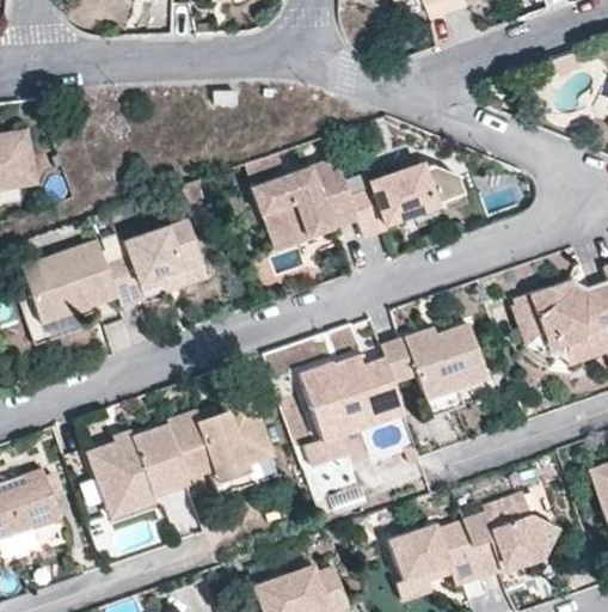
[(430,0),(436,12),(455,5),(453,0),(430,0)]
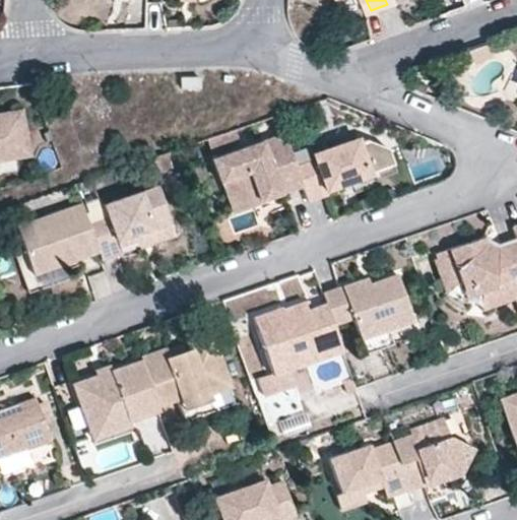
[(202,77),(184,77),(185,87),(202,87),(202,77)]
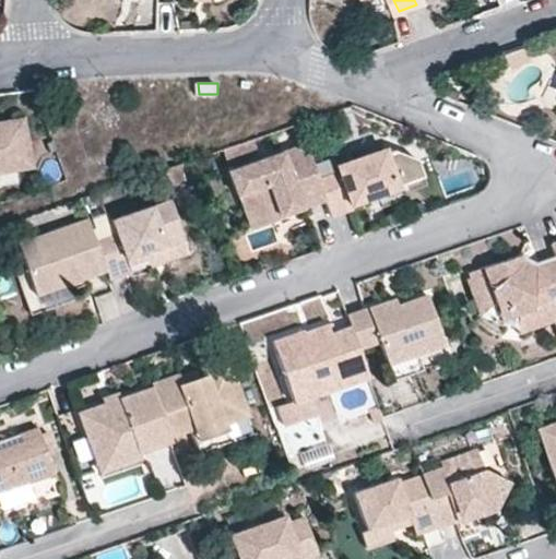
[(0,168),(7,168),(32,164),(23,119),(8,121),(0,122),(0,168)]
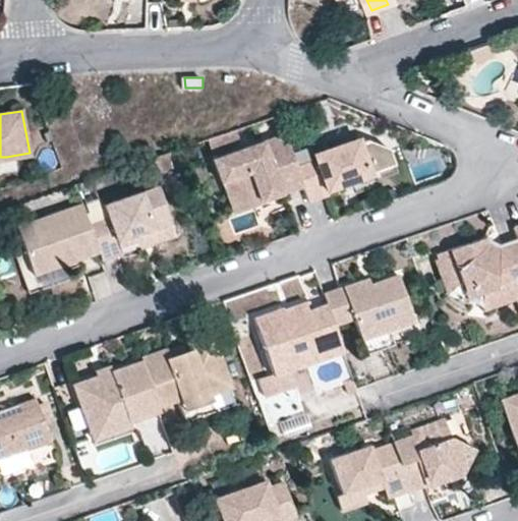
[(221,181),(250,171),(260,199),(302,184),(297,168),(286,134),(214,159),(221,181)]
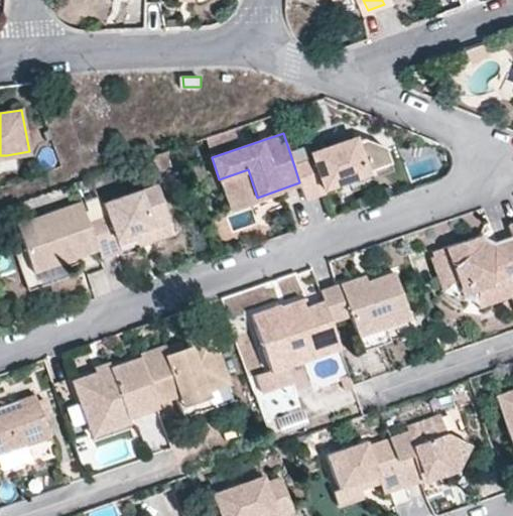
[(395,171),(387,148),(366,139),(358,141),(357,138),(311,152),(314,160),(294,166),(299,182),(306,201),(327,192),(325,187),(369,173),(371,179),(395,171)]
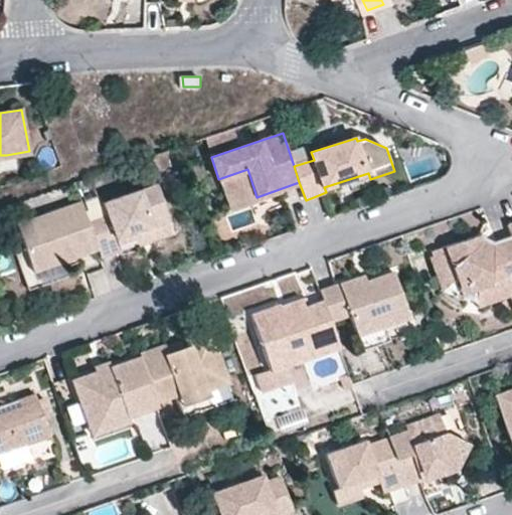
[(257,197),(247,169),(218,179),(228,206),(257,197)]
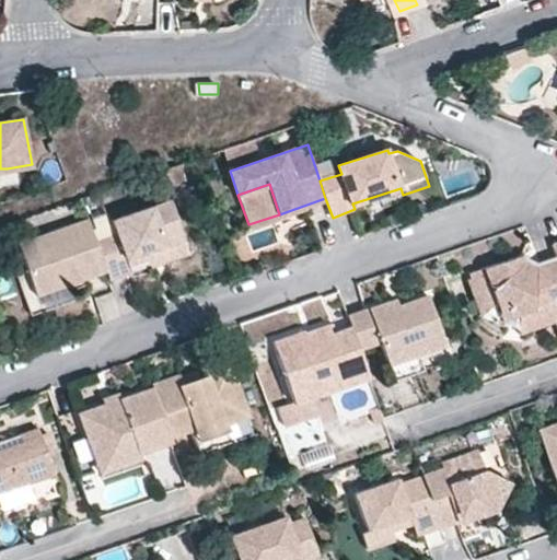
[(172,199),(115,219),(118,233),(97,241),(106,269),(109,278),(113,289),(136,281),(132,271),(130,266),(128,258),(185,238),(172,199)]
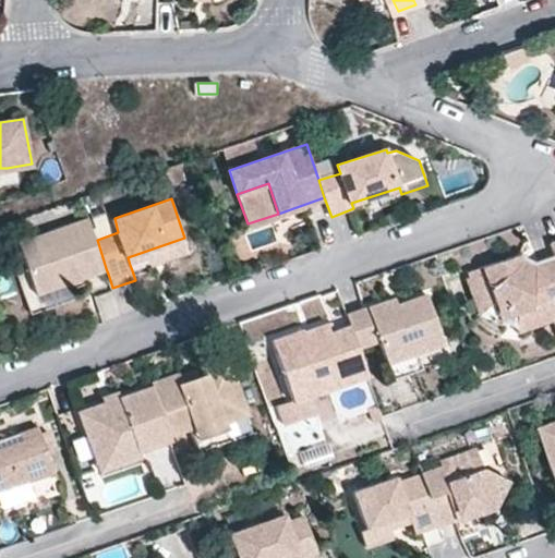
[(29,270),(37,291),(70,280),(89,274),(106,268),(97,240),(88,217),(67,223),(20,240),(29,270)]
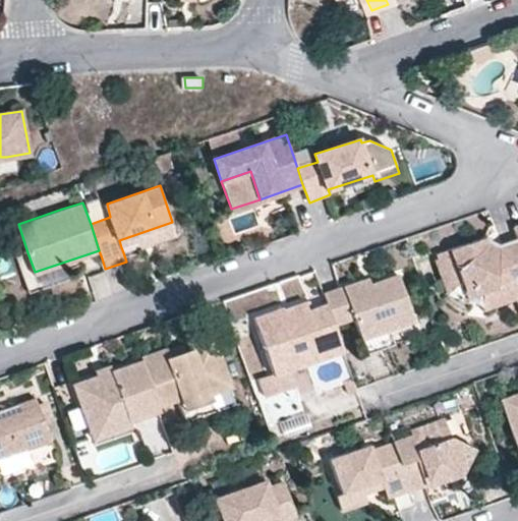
[(175,229),(172,222),(119,240),(121,247),(175,229)]
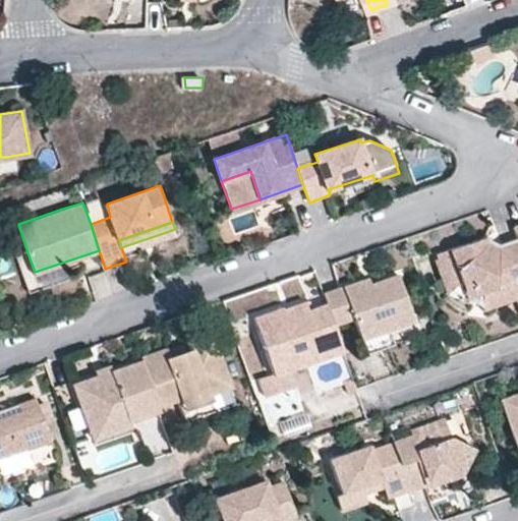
[(445,290),(450,278),(485,294),(480,306),(479,310),(513,299),(514,295),(517,294),(517,243),(498,250),(484,246),(482,239),(434,255),(435,261),(430,262),(443,294),(445,290)]
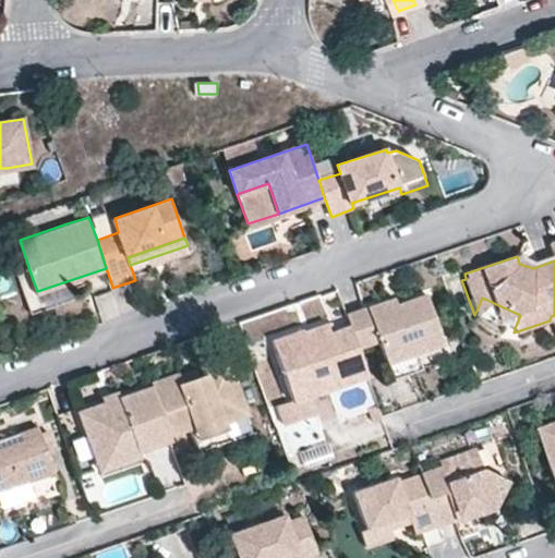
[(70,280),(37,291),(29,270),(19,274),(32,312),(76,296),(73,287),(70,280)]
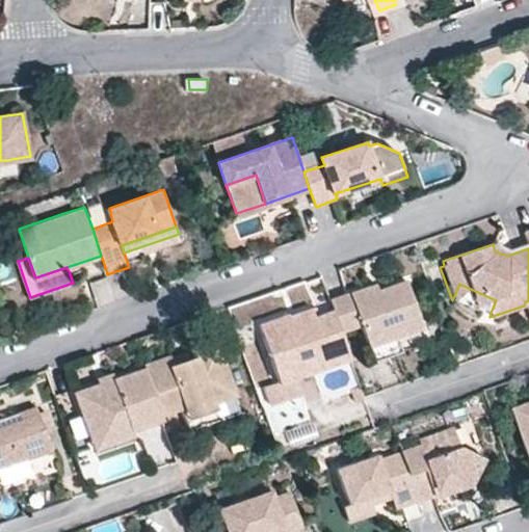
[(405,282),(377,291),(368,294),(366,287),(331,298),(334,309),(341,328),(361,322),(370,346),(399,337),(422,329),(405,282)]
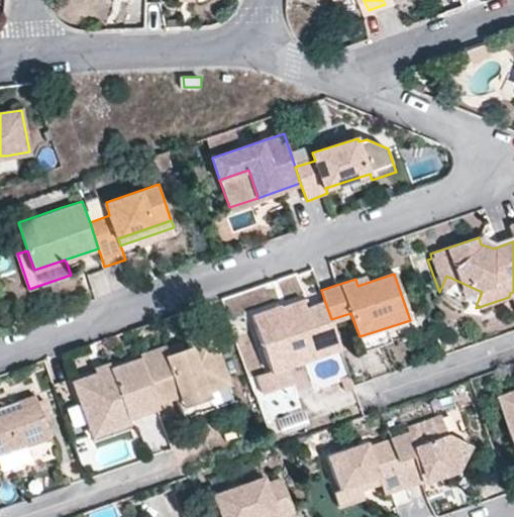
[(367,283),(365,276),(355,279),(357,286),(367,283)]
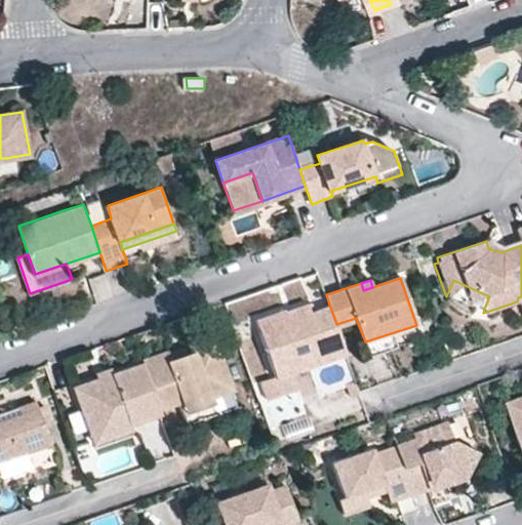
[(453,280),(448,292),(484,309),(489,296),(453,280)]
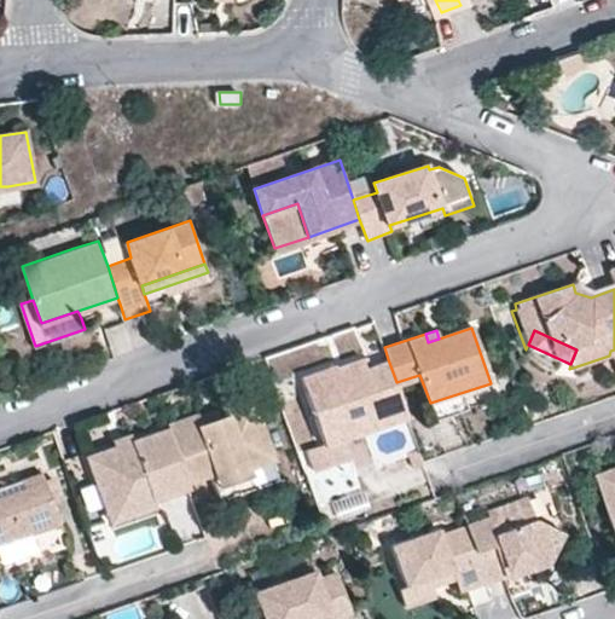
[(364,360),(343,368),(344,374),(338,376),(336,370),(335,366),(303,376),(323,433),(378,414),(383,427),(408,418),(396,382),(388,359),(366,366),(364,360)]
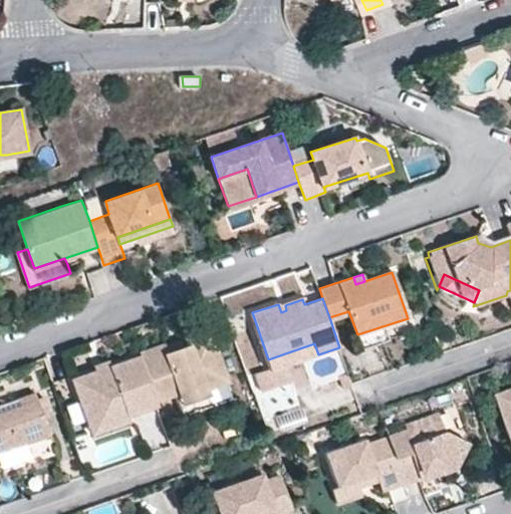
[(357,334),(362,349),(392,340),(386,325),(357,334)]
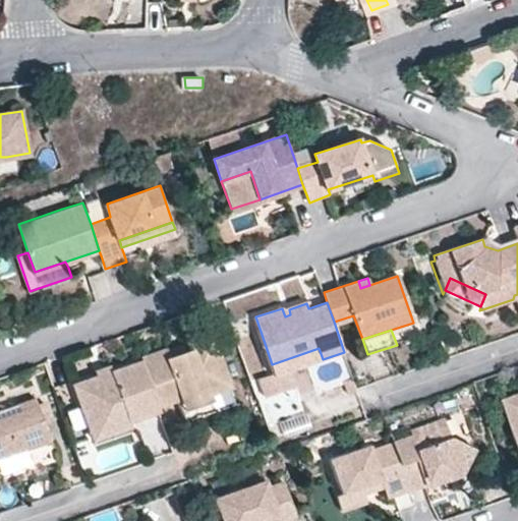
[(189,341),(191,349),(169,356),(166,349),(141,357),(142,361),(158,403),(178,396),(206,387),(208,392),(229,385),(211,333),(189,341)]
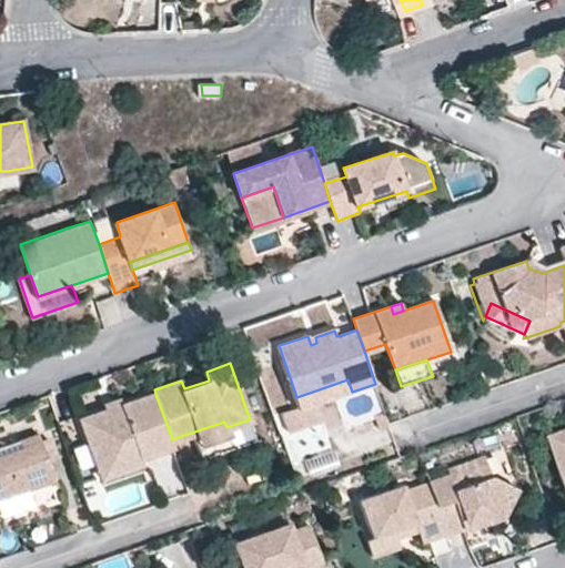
[(296,397),(300,408),(352,392),(347,379),(296,397)]
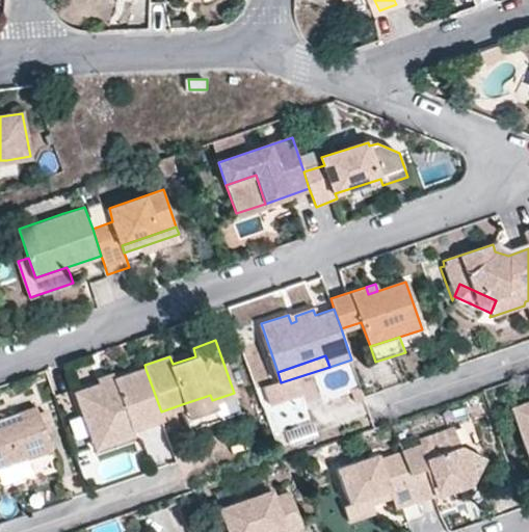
[(79,393),(96,439),(131,427),(162,416),(161,411),(146,369),(124,377),(121,374),(99,380),(100,386),(79,393)]
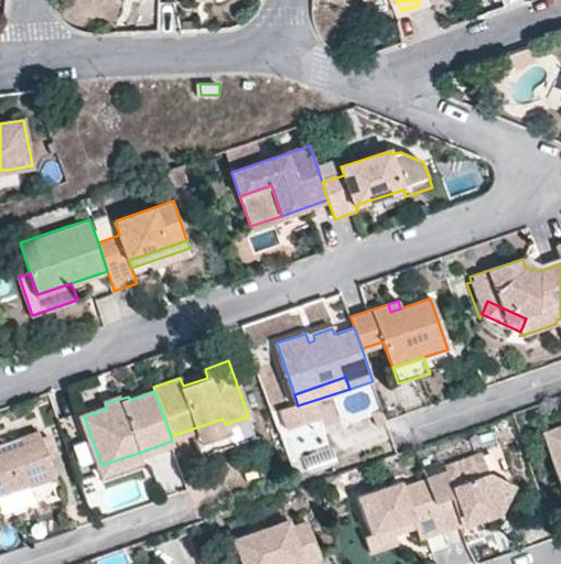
[(225,424),(223,419),(193,429),(198,445),(228,435),(225,424)]
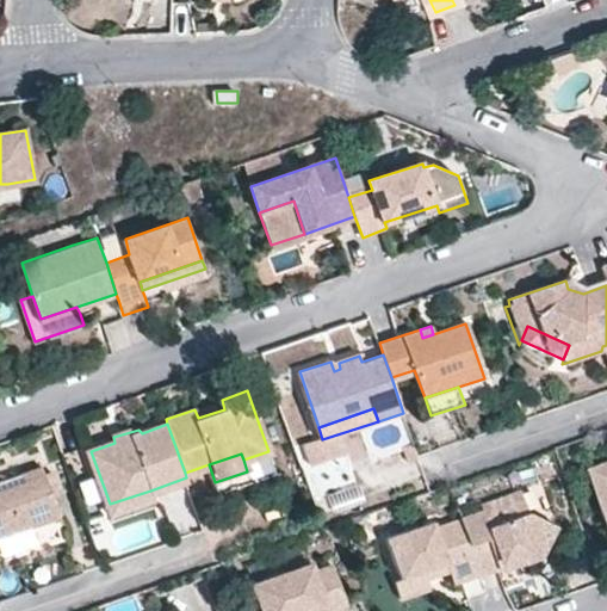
[(606,461),(587,468),(606,520),(606,461)]
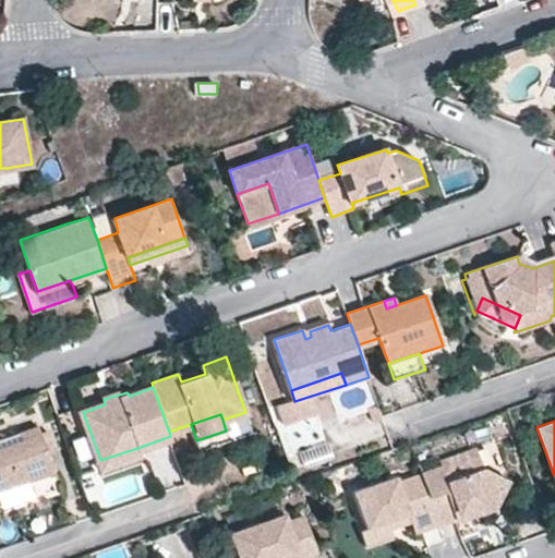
[(20,435),(21,443),(0,449),(0,492),(56,473),(41,428),(20,435)]
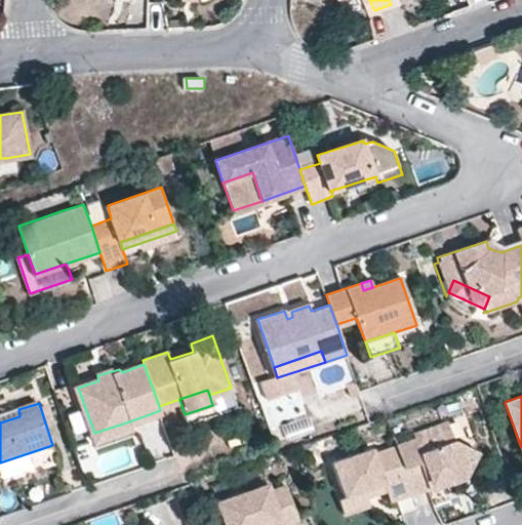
[(138,426),(153,459),(172,450),(158,417),(138,426)]
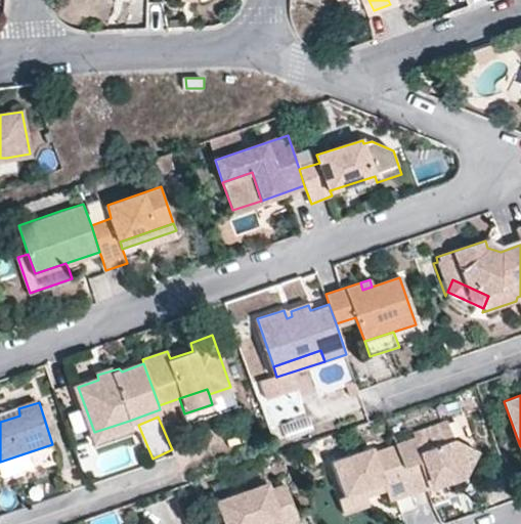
[(131,429),(129,421),(94,432),(96,440),(131,429)]
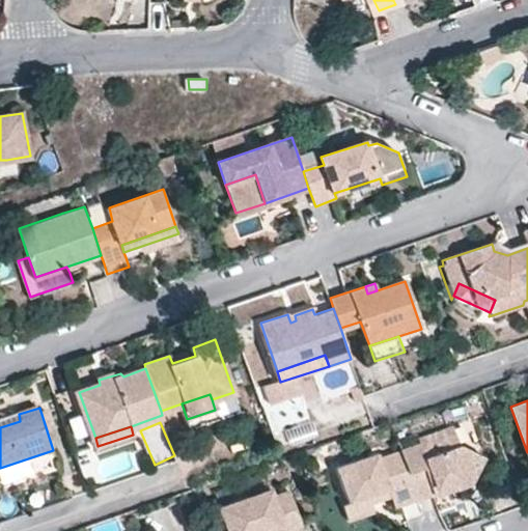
[(439,496),(456,488),(452,481),(478,473),(485,456),(479,453),(460,445),(453,428),(420,441),(420,446),(401,452),(418,499),(439,492),(439,496)]
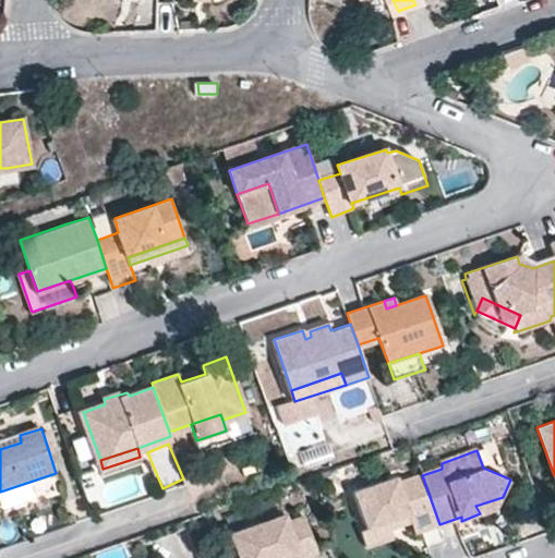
[(439,524),(422,475),(391,485),(388,478),(344,494),(347,502),(357,532),(387,522),(409,513),(413,524),(417,533),(439,524)]
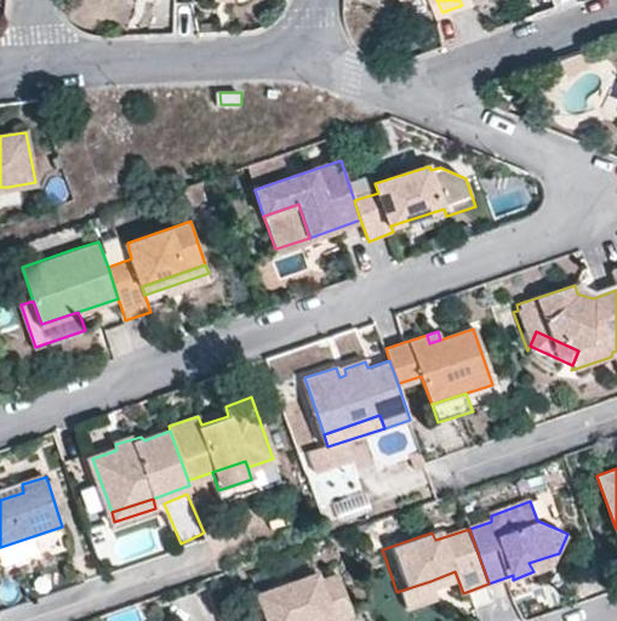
[(553,567),(559,553),(529,563),(533,571),(553,567)]
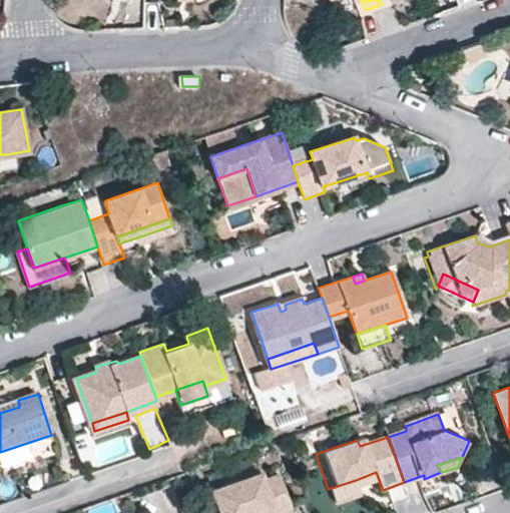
[(356,480),(359,489),(380,482),(376,472),(356,480)]
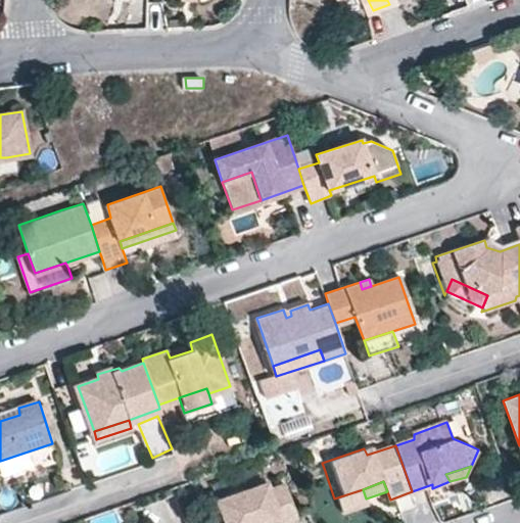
[(218,501),(225,522),(264,522),(280,518),(281,522),(297,517),(286,483),(271,488),(268,483),(218,501)]
